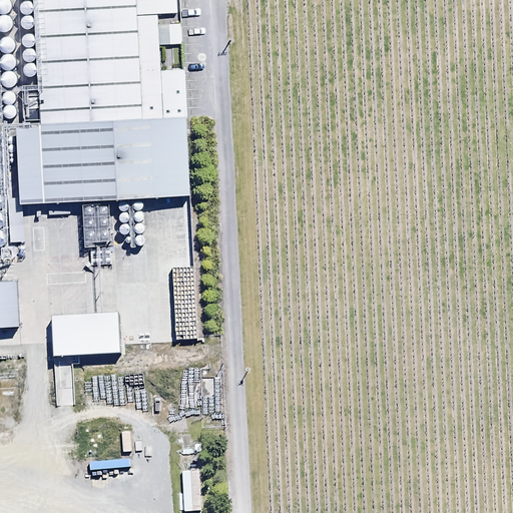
[(34,0),(43,202),(188,196),(185,115),(140,117),(134,0),(34,0)]
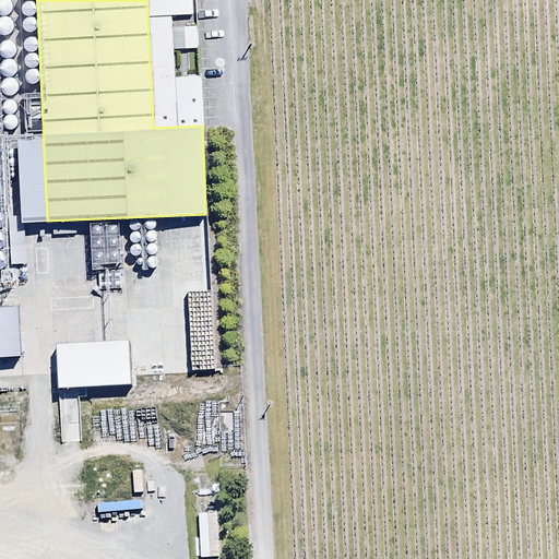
[(0,356),(20,355),(18,306),(0,307),(0,356)]
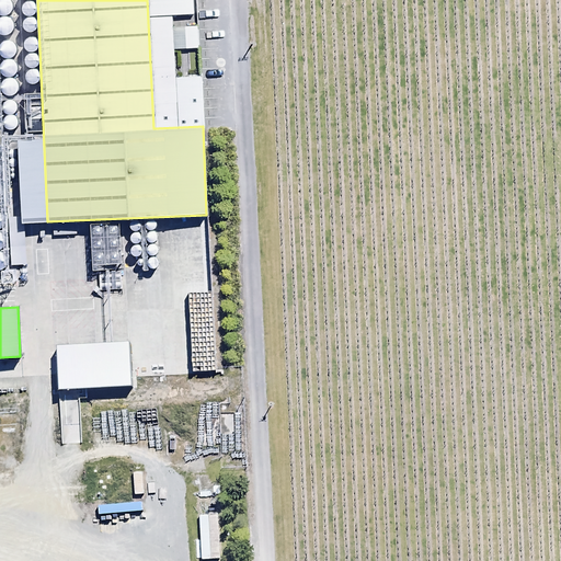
[(117,330),(95,331),(95,351),(118,351),(117,330)]
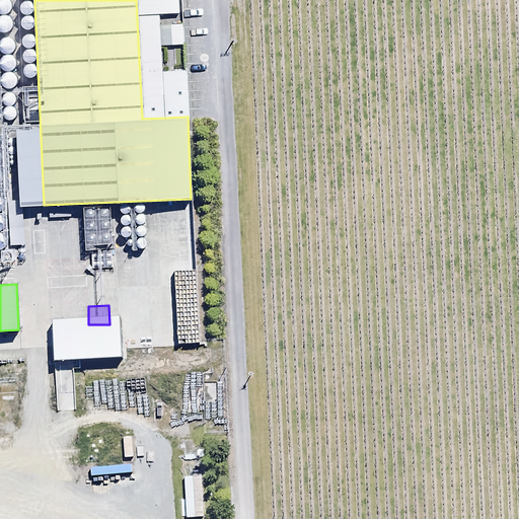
[(131,438),(123,438),(124,459),(132,458),(131,438)]
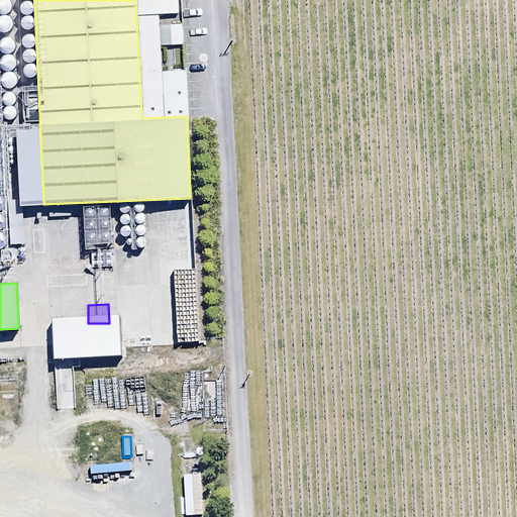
[(200,474),(183,475),(185,516),(202,516),(200,474)]
